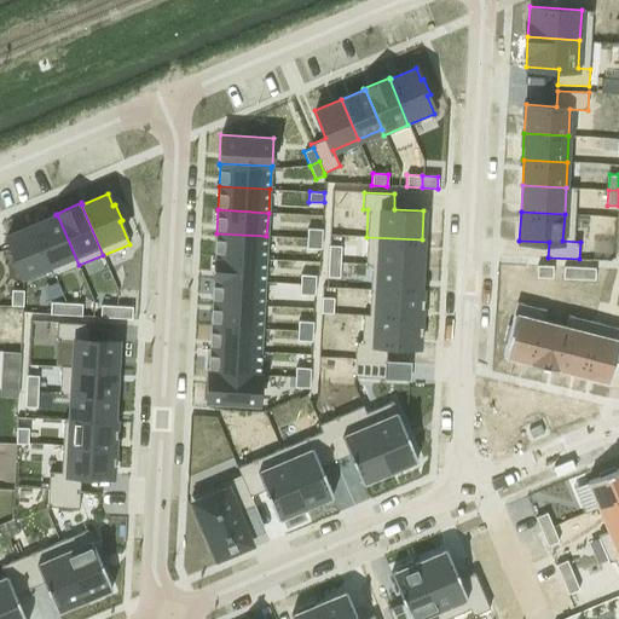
[(56,215),(33,225),(52,270),(51,271),(53,276),(79,265),(57,214),(56,215)]
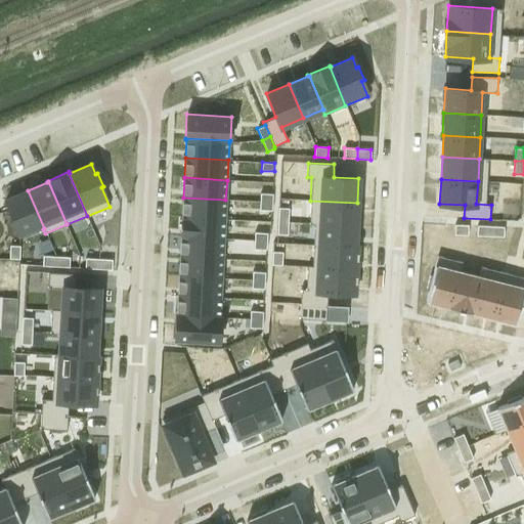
[(28,190),(5,200),(22,237),(43,229),(44,228),(28,190)]
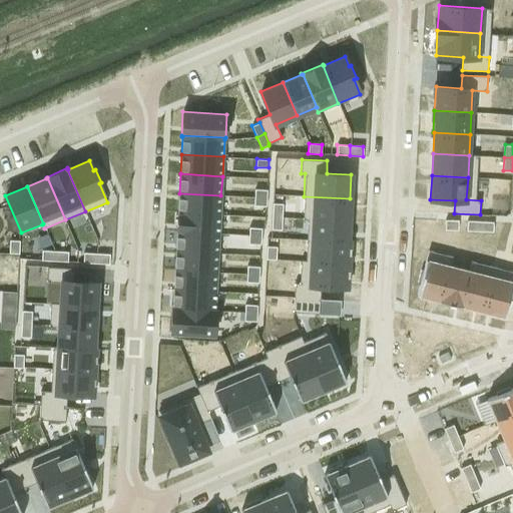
[(254,189),(254,197),(267,198),(267,189),(254,189)]
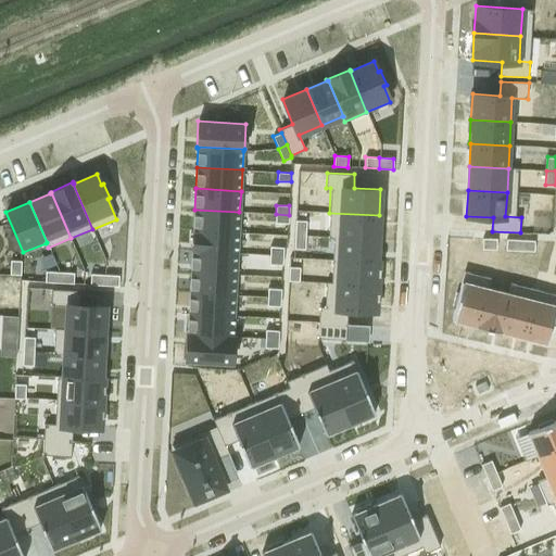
[(194,210),(193,230),(238,232),(239,212),(194,210)]
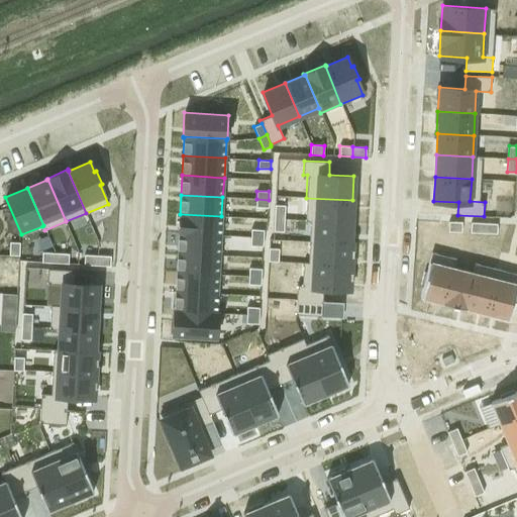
[(306,198),(305,220),(310,221),(310,219),(350,222),(352,200),(306,198)]
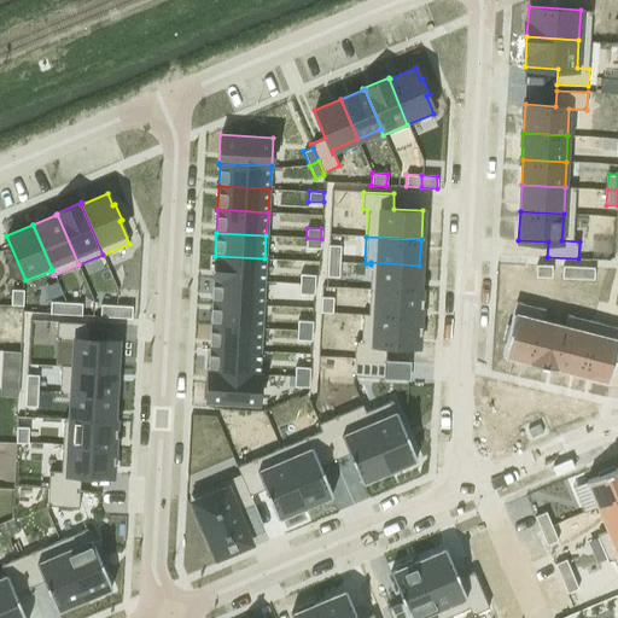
[(321,239),(307,238),(305,248),(320,249),(321,239)]
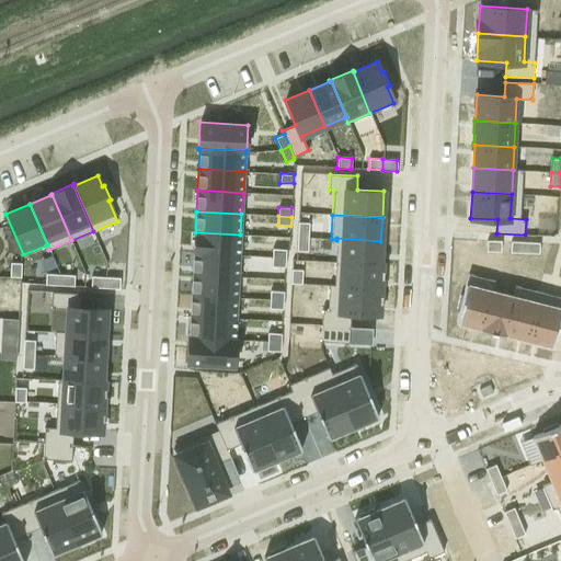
[(298,222),(297,236),(308,237),(309,222),(298,222)]
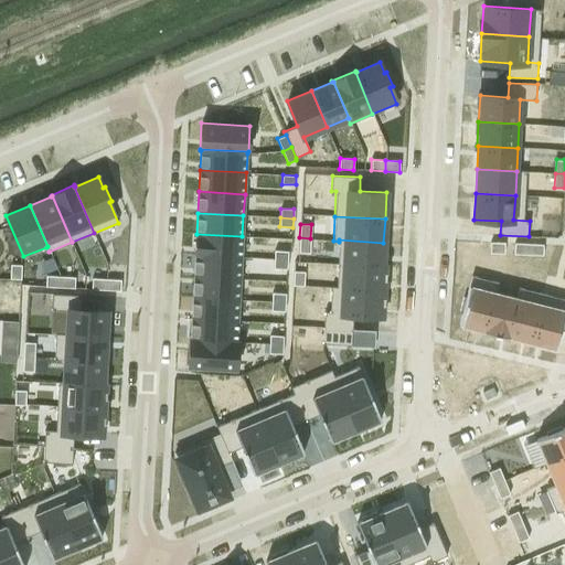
[(196,234),(194,255),(241,258),(242,236),(196,234)]
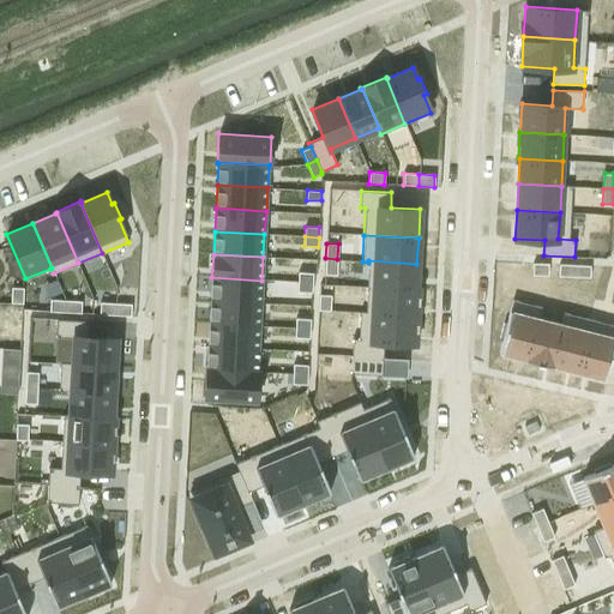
[(325,258),(325,275),(337,275),(337,259),(325,258)]
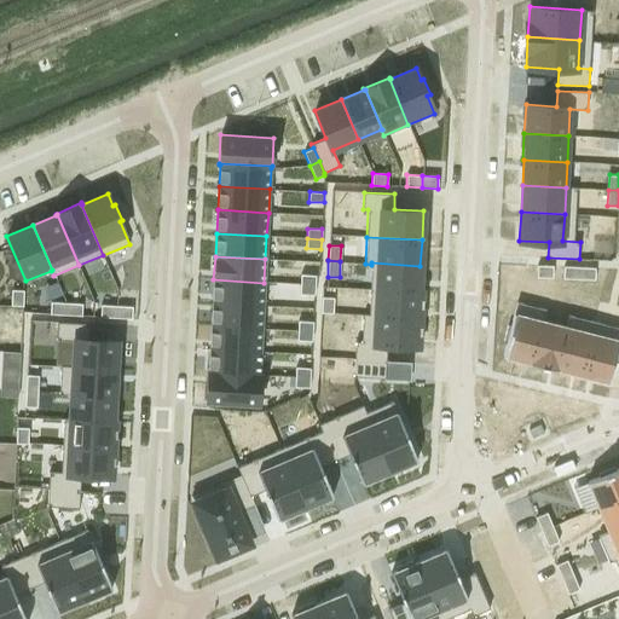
[(371,265),(370,289),(418,291),(418,290),(420,266),(371,262),(371,265)]
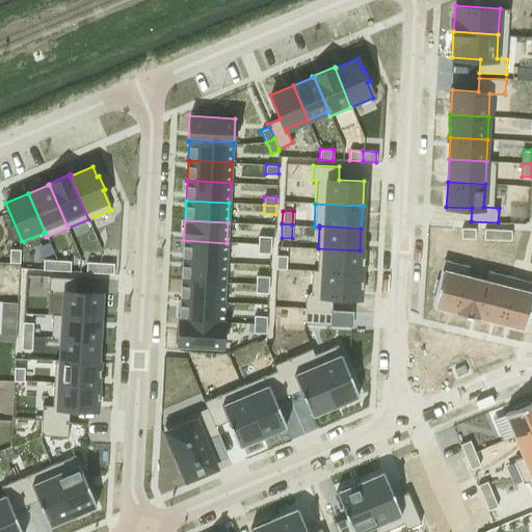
[(462,227),(461,237),(475,238),(476,228),(462,227)]
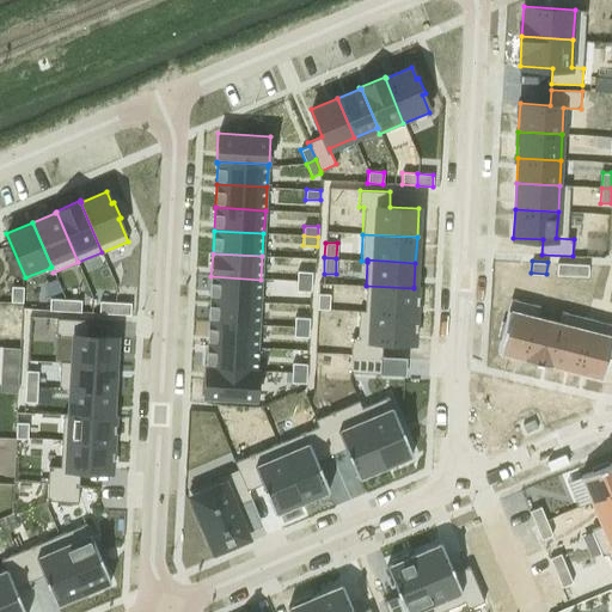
[(558,263),(557,275),(573,275),(574,263),(558,263)]
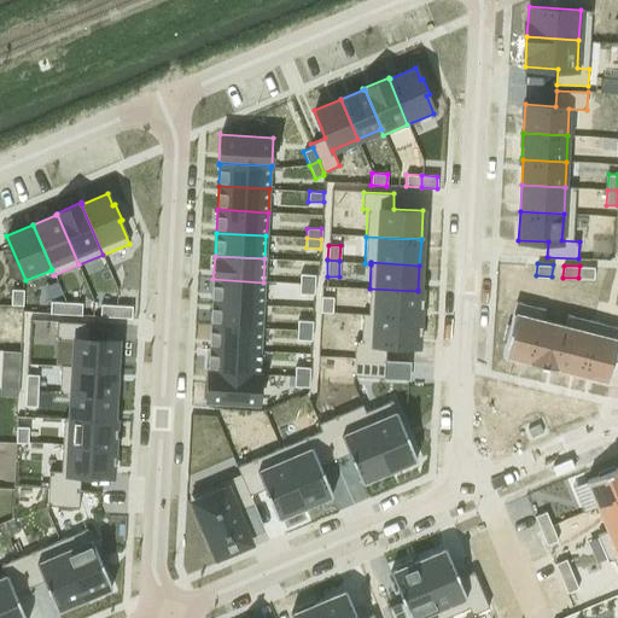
[(579,266),(578,278),(594,279),(595,267),(579,266)]
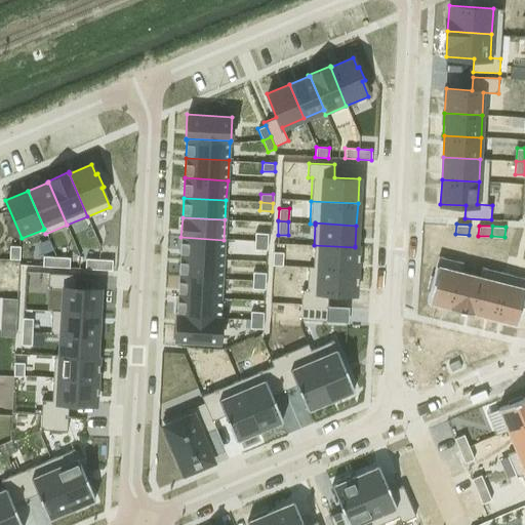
[(254,233),(254,241),(267,242),(268,234),(254,233)]
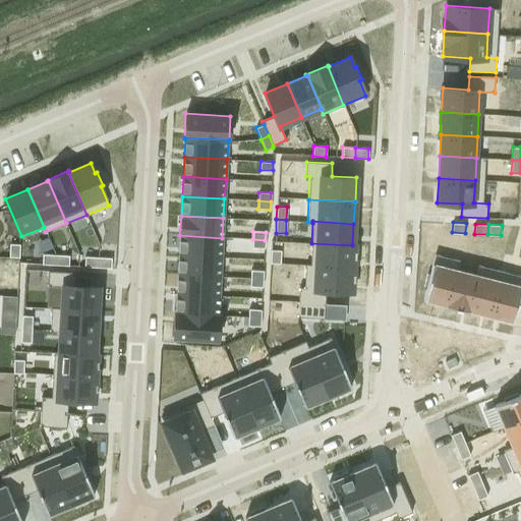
[(179,235),(178,254),(221,257),(222,238),(179,235)]
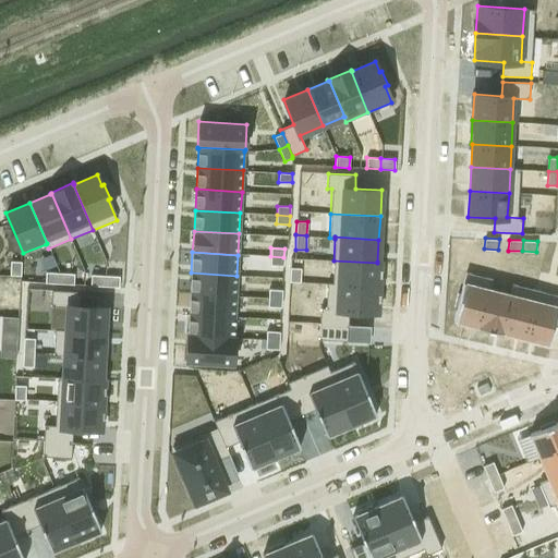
[(283,257),(270,256),(269,265),(283,266),(283,257)]
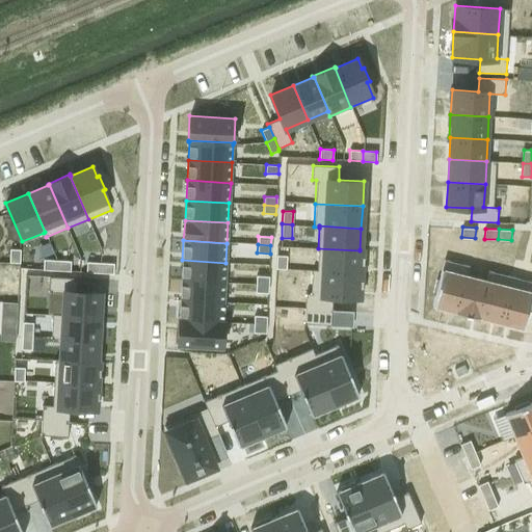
[(317,270),(316,271),(361,273),(363,249),(360,249),(360,250),(318,248),(317,270)]
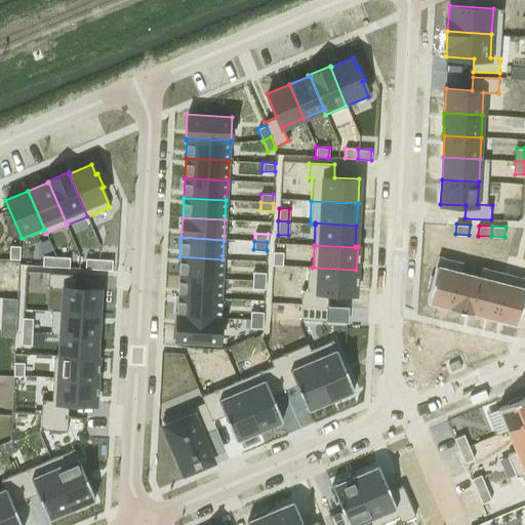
[(9,246),(9,259),(19,259),(19,246),(9,246)]
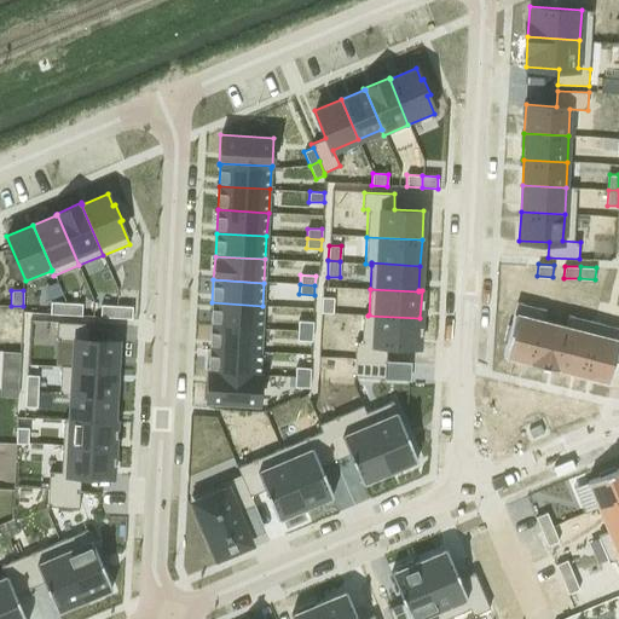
[(322,298),(320,313),(333,313),(334,298),(322,298)]
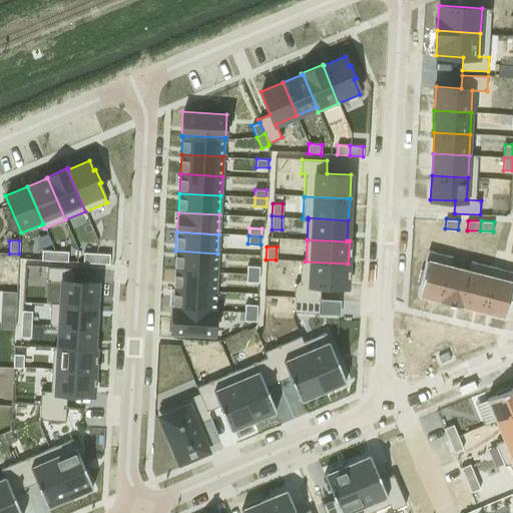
[(42,250),(41,261),(54,261),(55,250),(42,250)]
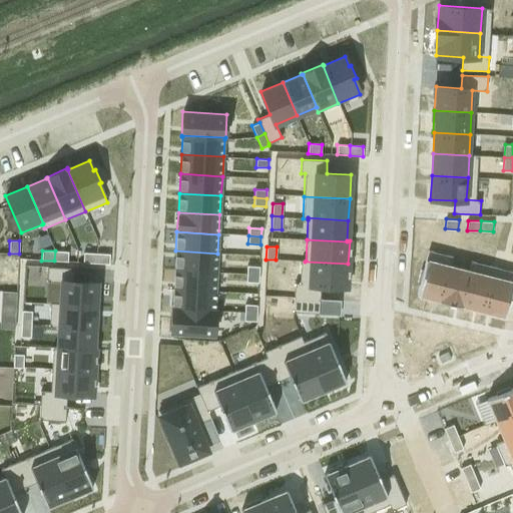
[(55,250),(54,261),(67,262),(68,251),(55,250)]
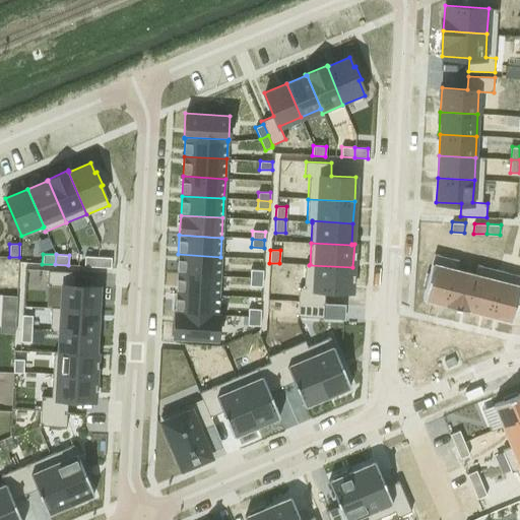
[(178,254),(177,274),(219,276),(220,257),(178,254)]
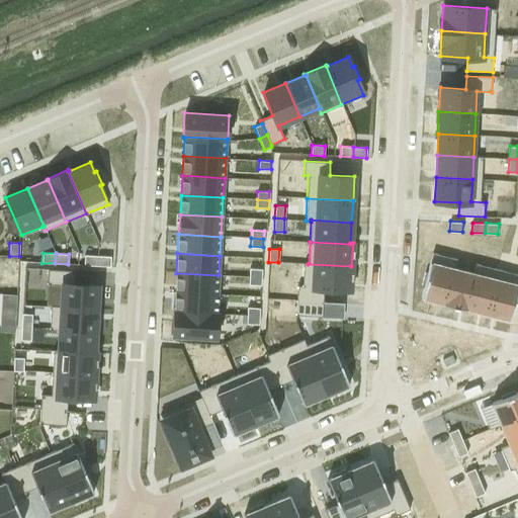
[(84,255),(84,265),(97,266),(97,256),(84,255)]
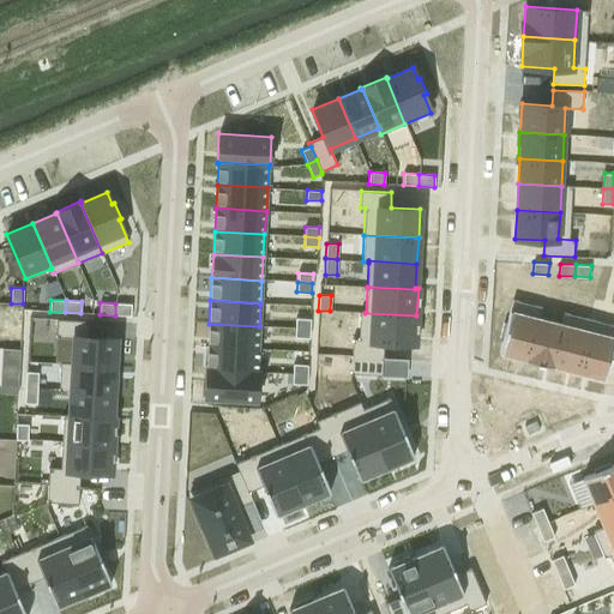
[(115,304),(115,315),(131,317),(131,305),(115,304)]
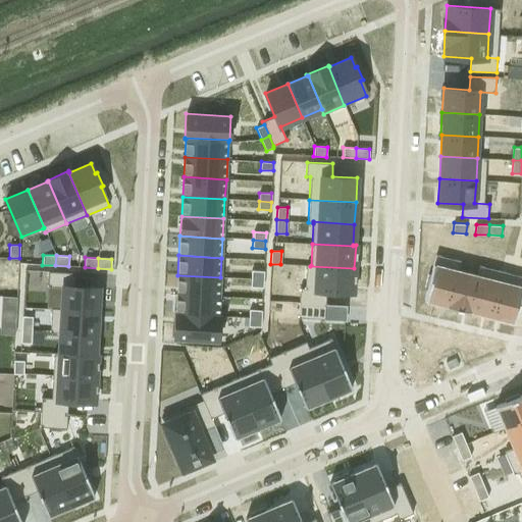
[(300,288),(299,303),(325,304),(325,291),(353,293),(354,268),(310,266),(311,265),(306,264),(304,289),(300,288)]
